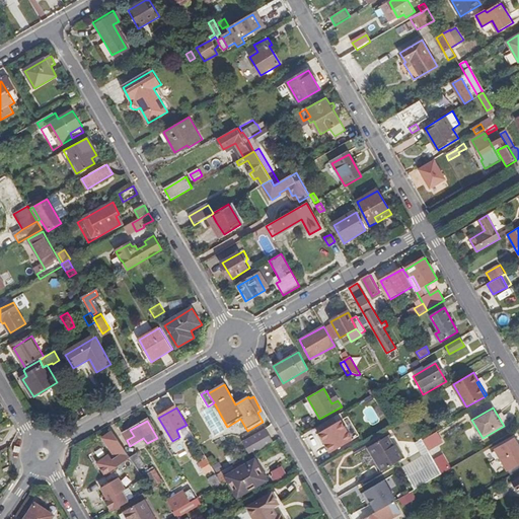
[(330,453),(353,440),(341,421),(318,434),(330,453)]
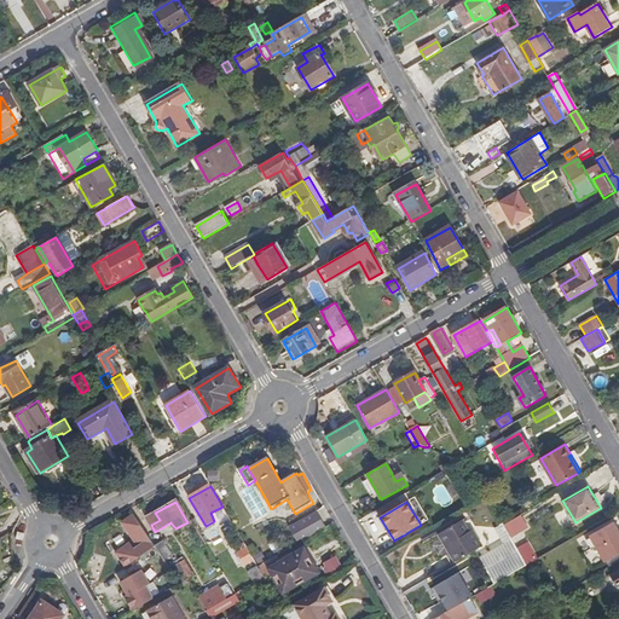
[(160,520),(155,513),(146,518),(151,525),(160,520)]
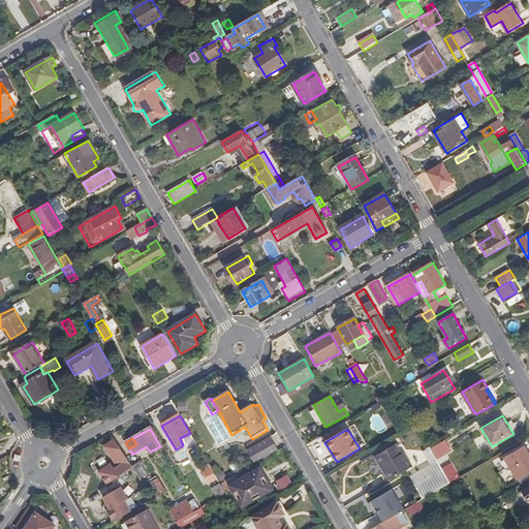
[(255,465),(279,452),(271,438),(248,452),(255,465)]
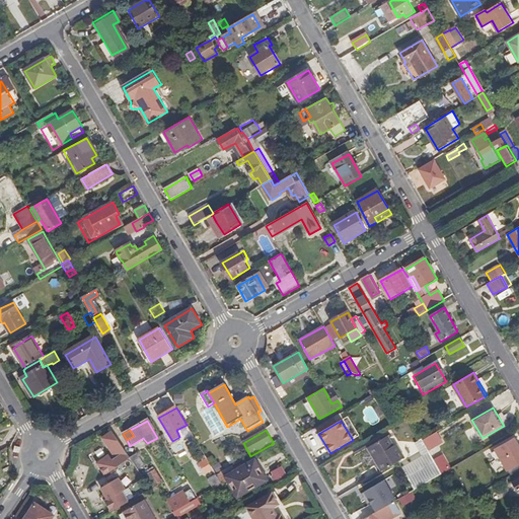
[(441,442),(436,432),(422,440),(425,446),(428,450),(441,442)]
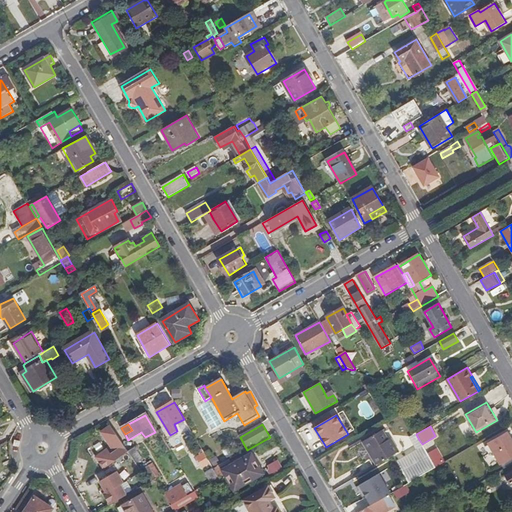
[(128,452),(111,427),(103,433),(116,451),(112,454),(109,450),(98,458),(105,469),(129,453),(128,452)]
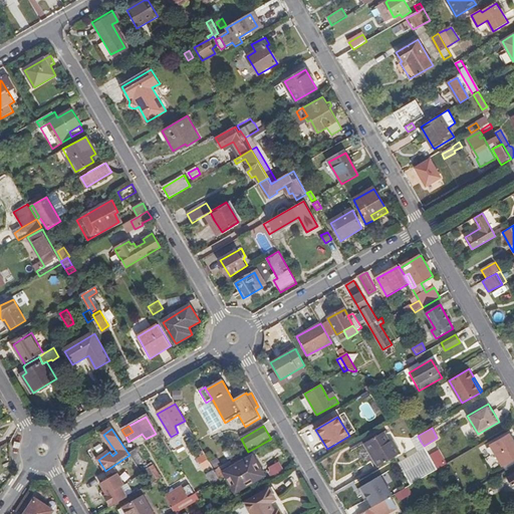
[(363,443),(377,467),(401,454),(393,440),(390,442),(383,432),(363,443)]
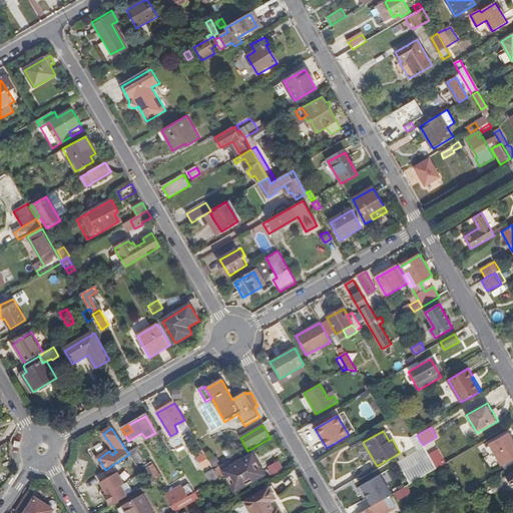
[(417,435),(416,432),(409,436),(414,445),(420,441),(417,435)]
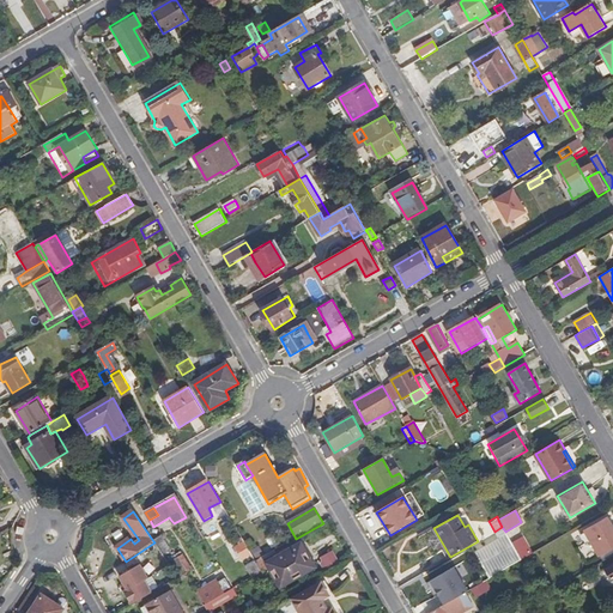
[(612,547),(612,532),(606,520),(584,533),(599,557),(612,547)]
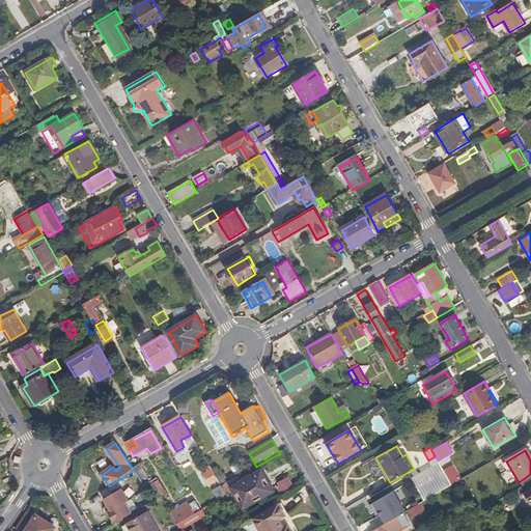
[(451,485),(438,460),(435,456),(428,460),(430,466),(410,477),(423,501),(451,485)]
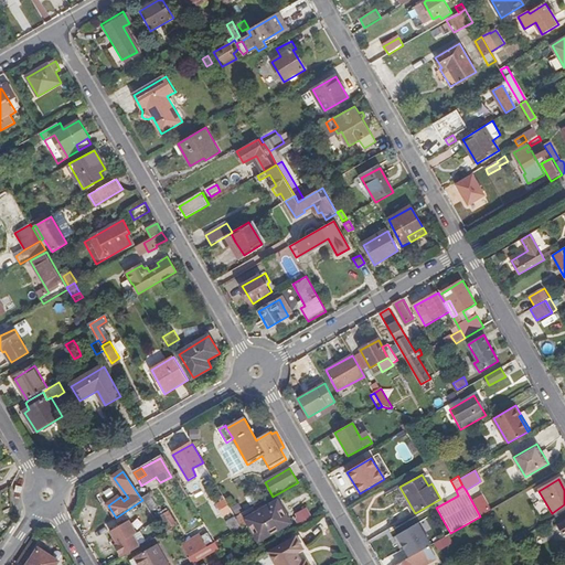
[(142,500),(151,512),(158,507),(152,498),(155,496),(152,492),(141,499),(142,500)]
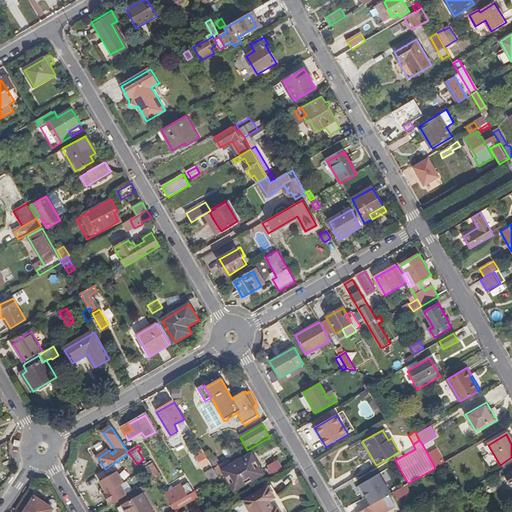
[(202,468),(210,463),(201,448),(198,450),(200,453),(195,456),(202,468)]
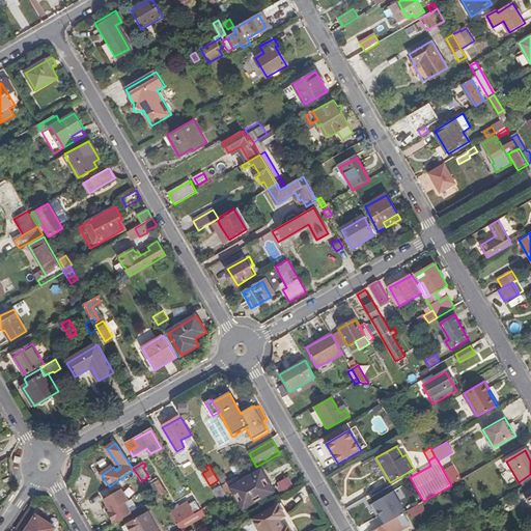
[(274,492),(262,472),(235,487),(247,507),(274,492)]
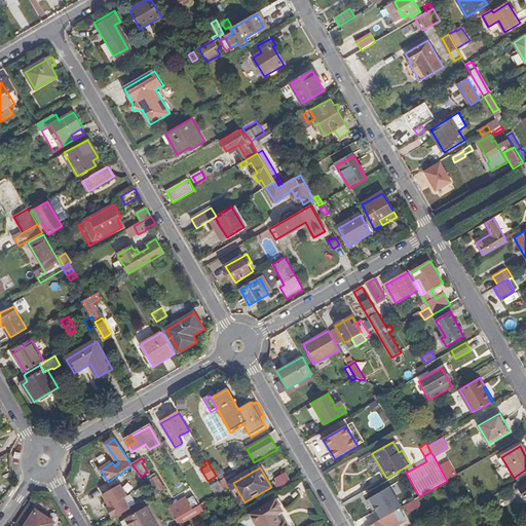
[(237,473),(225,480),(227,483),(239,476),(237,473)]
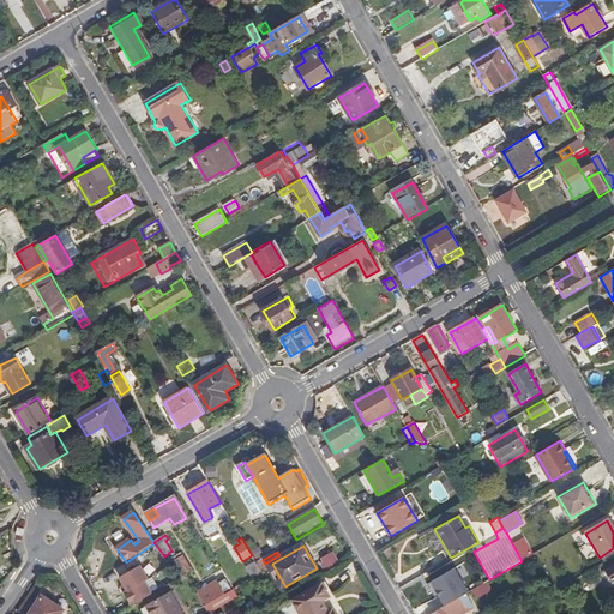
[(321,560),(327,570),(339,564),(333,553),(321,560)]
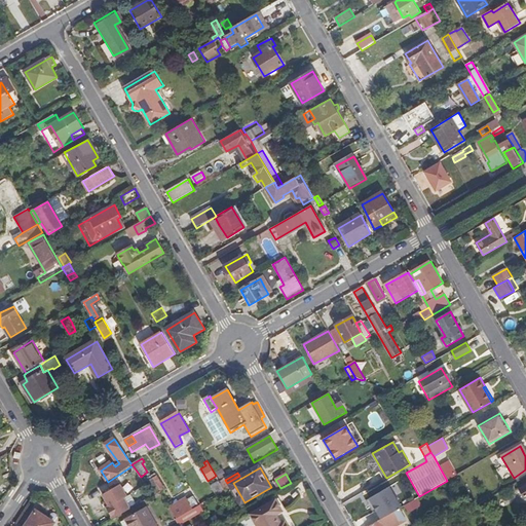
[(153,489),(150,490),(154,495),(160,491),(160,490),(164,488),(156,475),(152,477),(153,478),(157,486),(153,489)]
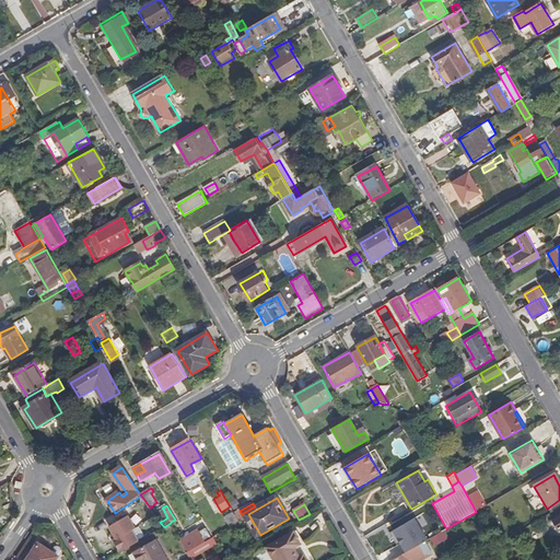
[(158,511),(163,521),(167,517),(163,509),(158,511)]
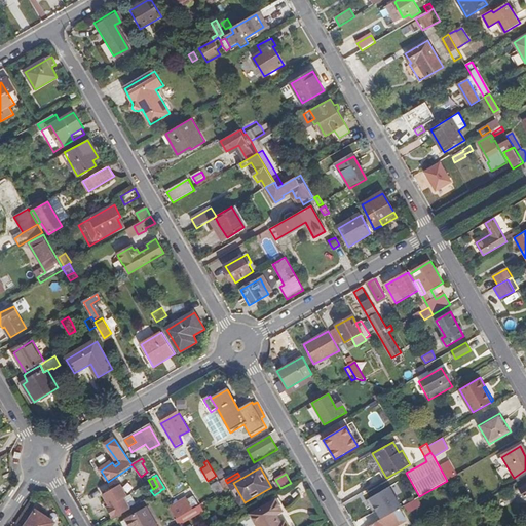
[(220,483),(225,492),(230,489),(227,483),(225,480),(220,483)]
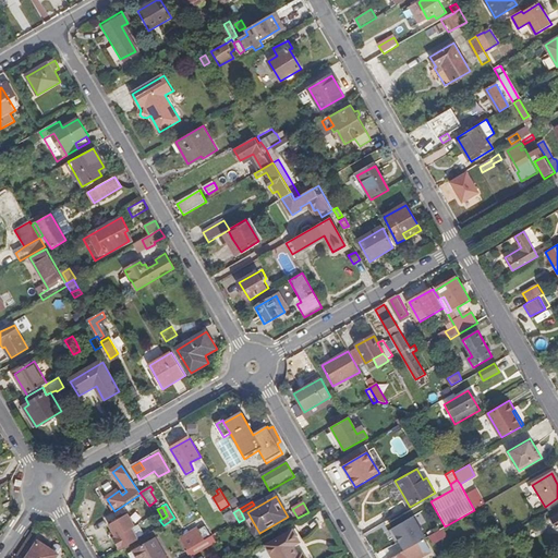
[(226,517),(230,526),(239,522),(233,512),(226,517)]
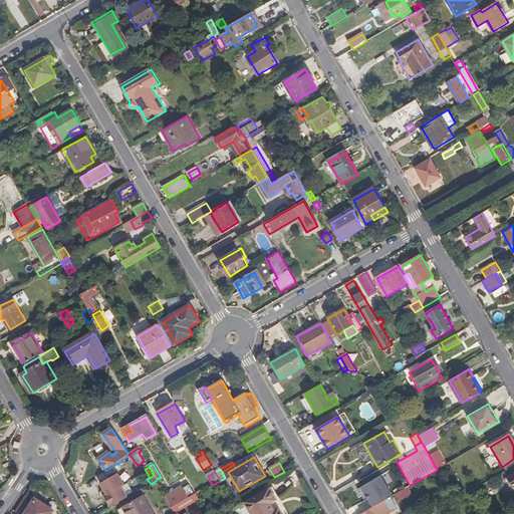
[(124,485),(118,474),(101,483),(107,494),(104,495),(111,506),(127,497),(121,487),(124,485)]
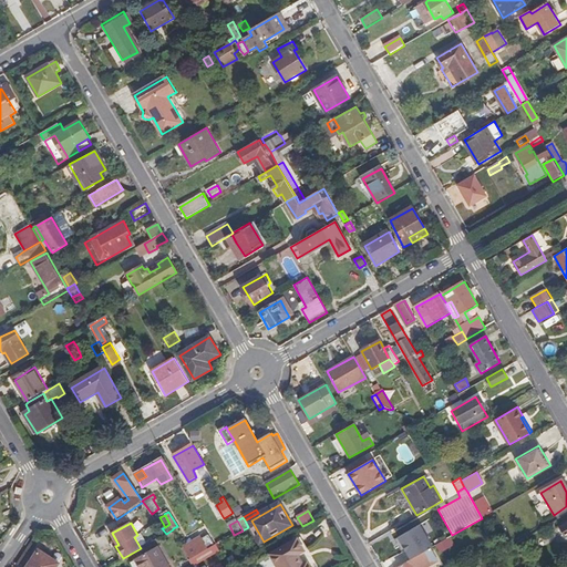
[(398,537),(411,559),(423,553),(433,547),(420,525),(398,537)]
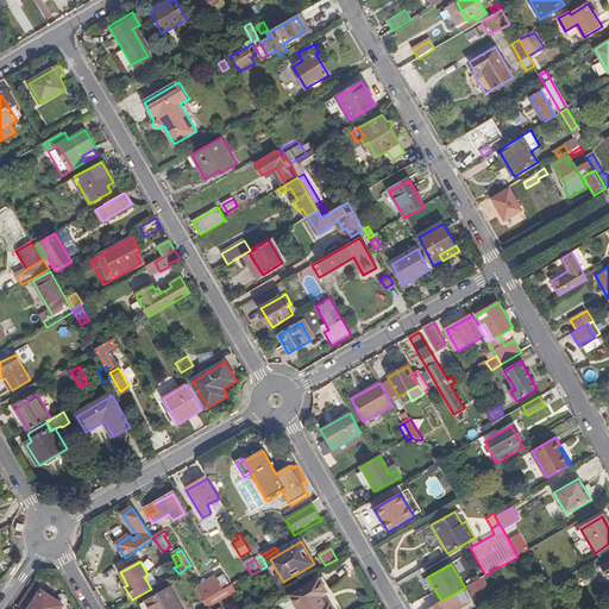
[(179,573),(174,567),(164,573),(168,579),(179,573)]
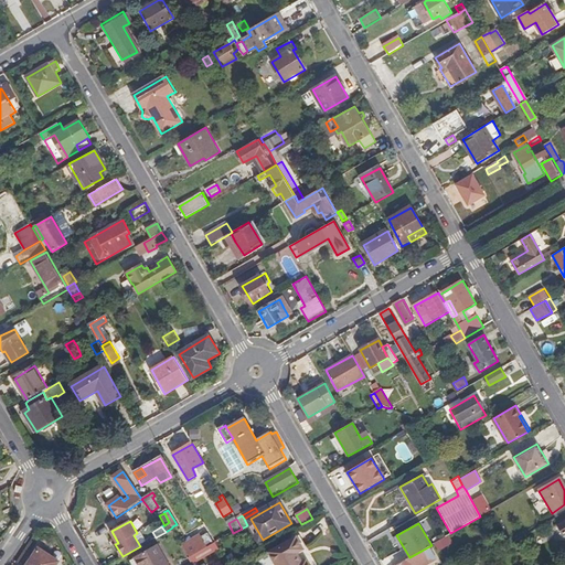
[(200,536),(183,546),(191,558),(214,545),(208,534),(201,539),(200,536)]
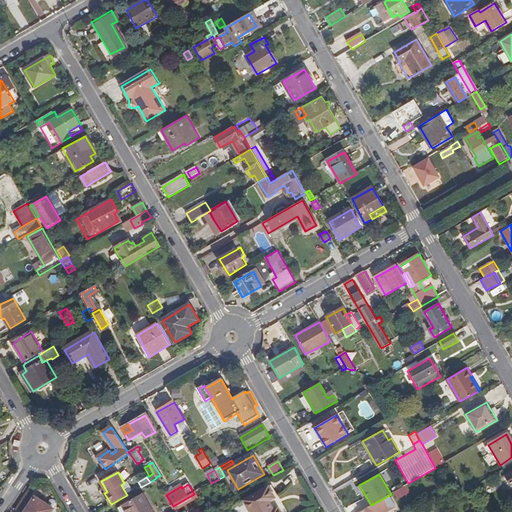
[(275,498),(269,487),(245,502),(251,511),(278,511),(277,509),(275,510),(270,502),(275,498)]
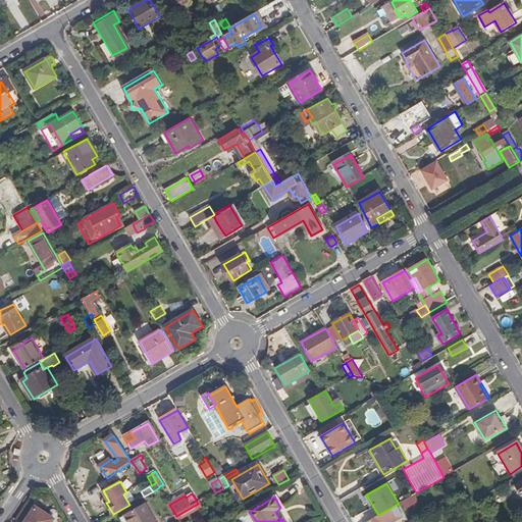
[(418,502),(415,497),(404,503),(408,509),(416,505),(415,504),(418,502)]
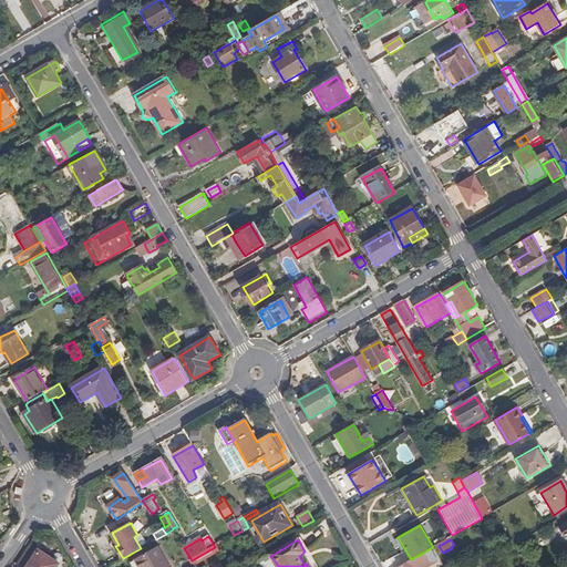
[(220,552),(217,546),(215,547),(192,560),(195,566),(220,552)]
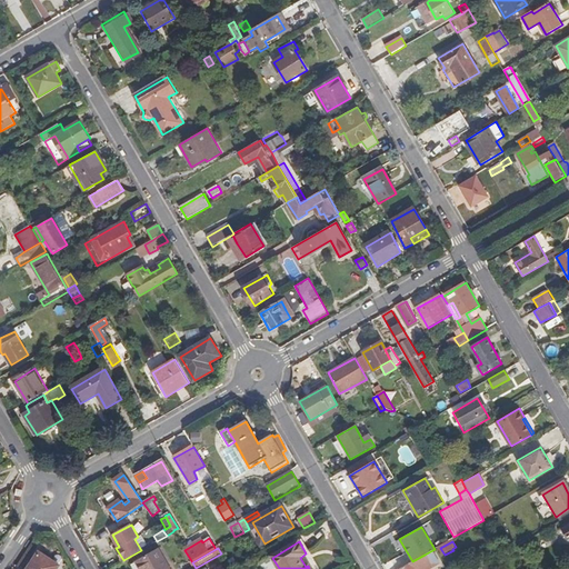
[(170,568),(159,549),(137,561),(140,568),(170,568)]
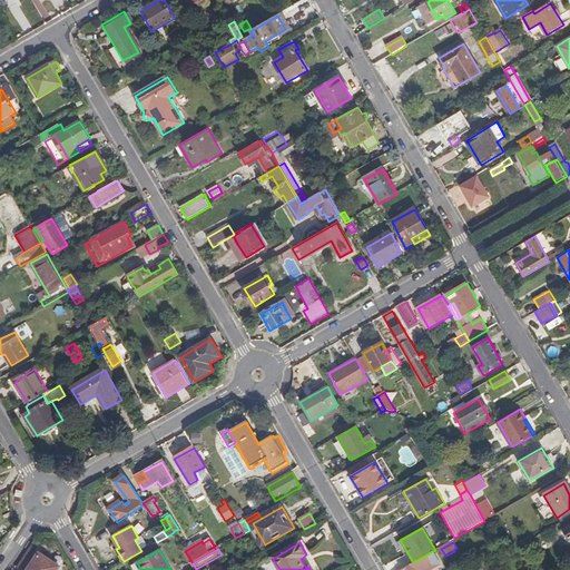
[(28,569),(56,569),(59,567),(39,553),(28,569)]
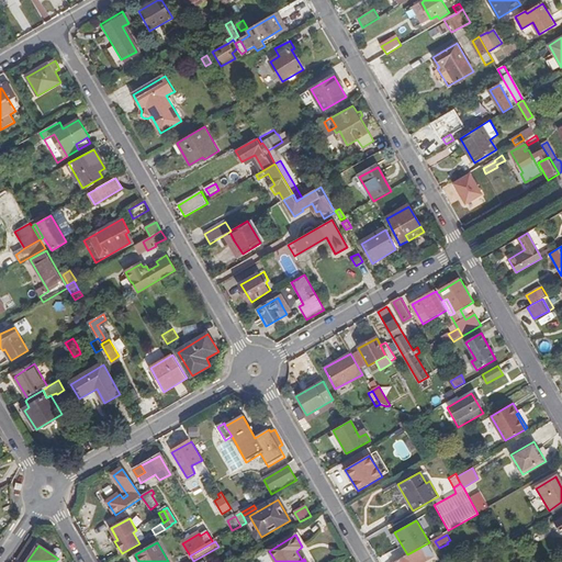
[(407,554),(395,561),(394,561),(416,561),(425,558),(419,548),(407,554)]
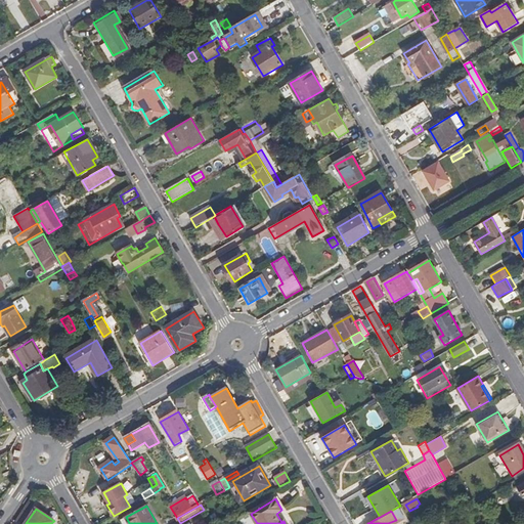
[(214,523),(220,521),(216,514),(209,519),(212,523),(214,523)]
